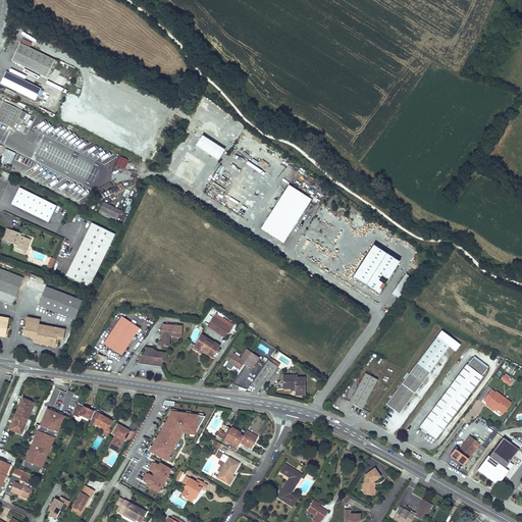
[(55,60),(20,43),(11,60),(46,77),(55,60)]
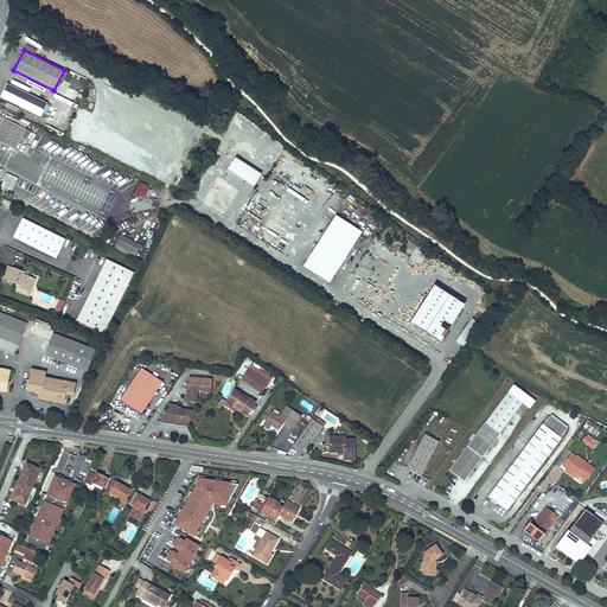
[(48,103),(7,84),(0,97),(40,117),(48,103)]
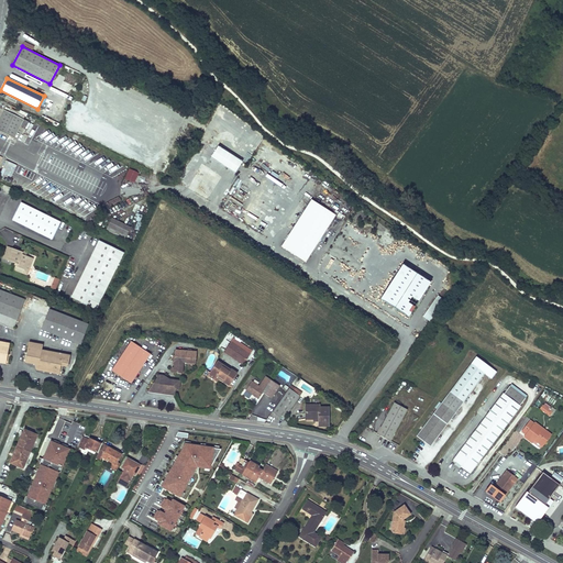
[(62,83),(59,88),(68,94),(72,87),(62,83)]
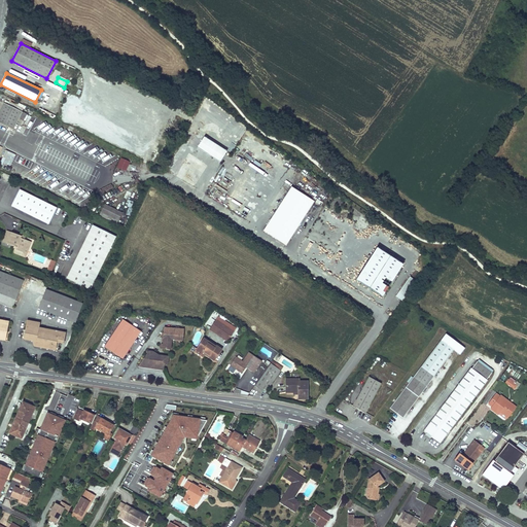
[(3,103),(0,109),(0,123),(13,130),(16,125),(19,126),(21,123),(18,121),(20,117),(23,119),(26,113),(7,105),(9,102),(5,100),(4,103),(3,103)]
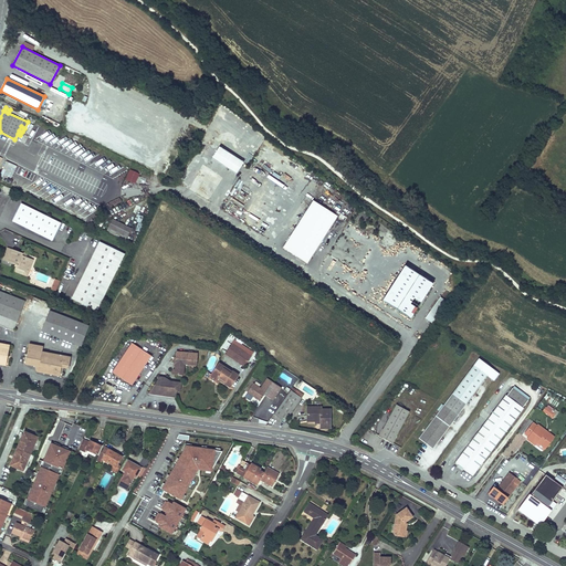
[(212,157),(236,173),(243,161),(220,146),(212,157)]
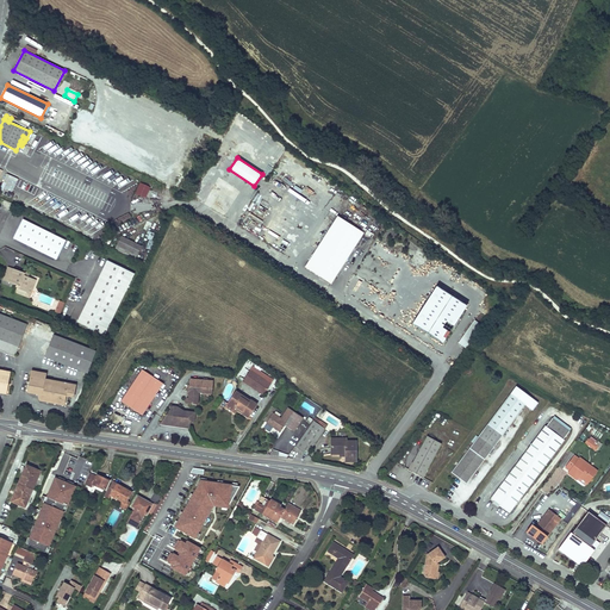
[(153,184),(145,179),(137,195),(145,199),(153,184)]
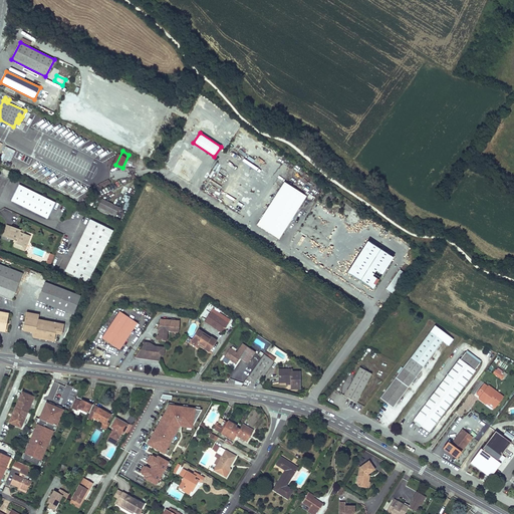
[(285,182),(257,225),(280,240),(307,197),(285,182)]
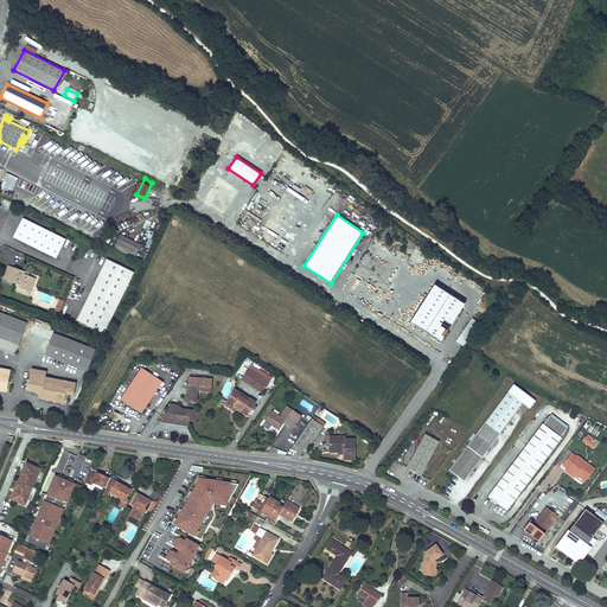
[(23,218),(13,238),(56,259),(65,240),(23,218)]
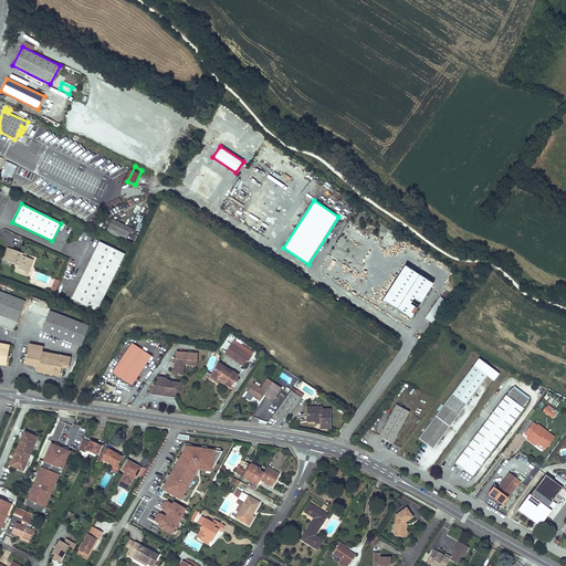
[(130,229),(113,220),(107,231),(125,240),(130,229)]
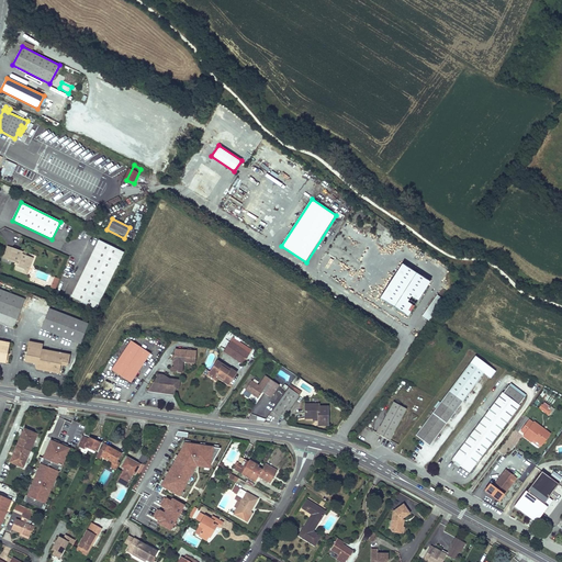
[(96,310),(124,253),(99,240),(71,298),(96,310)]
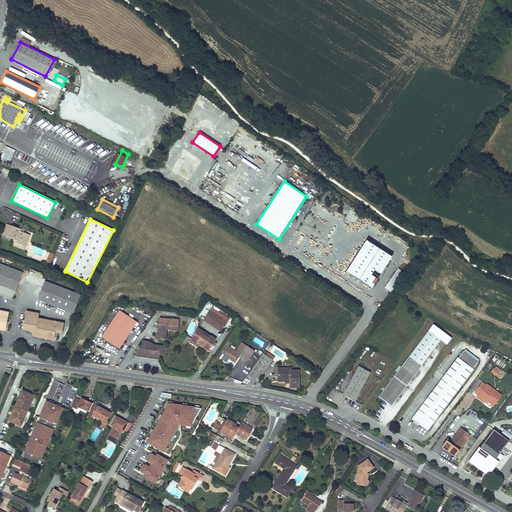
[(21,230),(7,224),(3,235),(15,239),(16,240),(16,242),(26,246),(30,235),(23,233),(20,231),(21,230)]
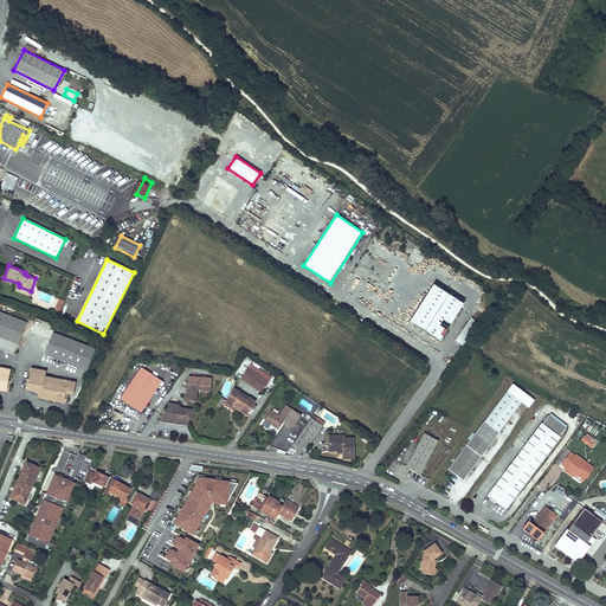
[(411,321),(442,340),(465,303),(434,284),(411,321)]
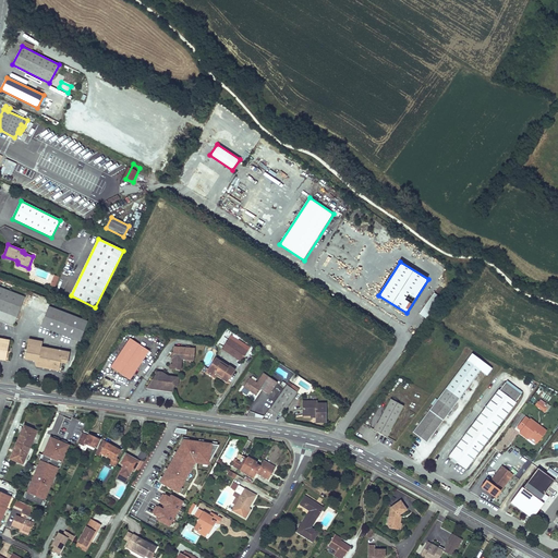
[(25,298),(0,288),(0,320),(14,326),(16,318),(16,316),(17,317),(25,298)]
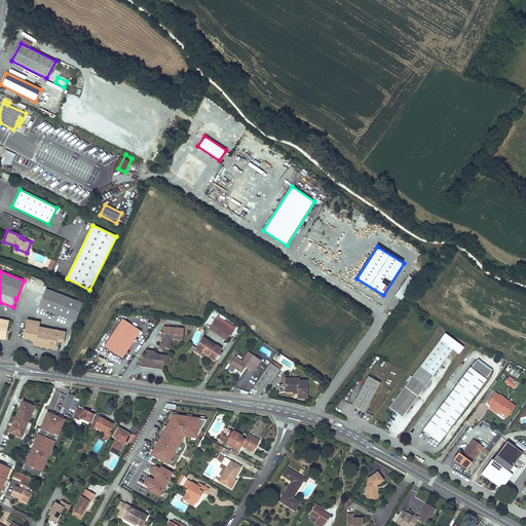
[(416,282),(409,277),(396,296),(403,301),(416,282)]
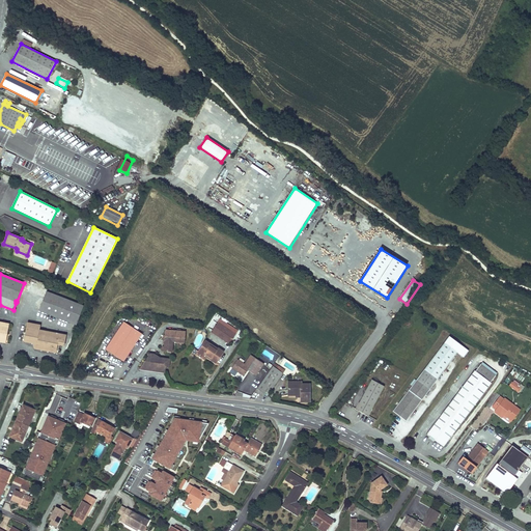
[(83,306),(47,291),(39,310),(77,325),(83,306)]
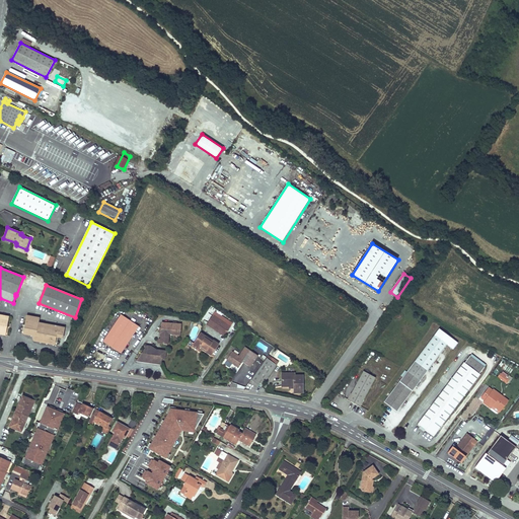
[(233,320),(214,307),(210,313),(213,315),(230,326),(233,320)]
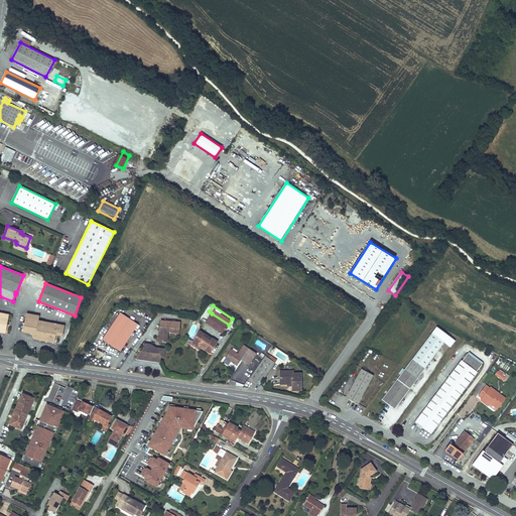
[(9,315),(0,312),(0,332),(7,334),(9,325),(7,325),(9,315)]
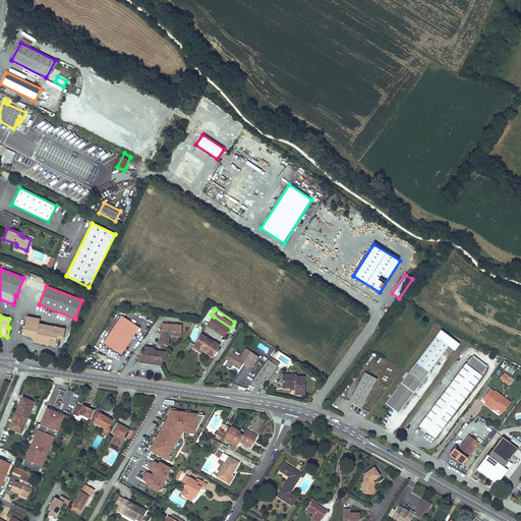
[(103,343),(121,355),(138,328),(121,315),(103,343)]
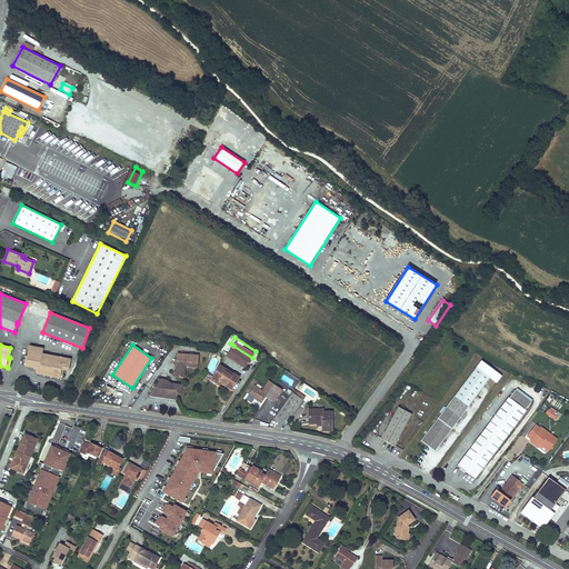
[(71,359),(42,353),(43,349),(29,346),(27,357),(26,356),(23,366),(35,368),(40,369),(39,375),(62,379),(62,376),(61,376),(62,368),(69,370),(71,359)]
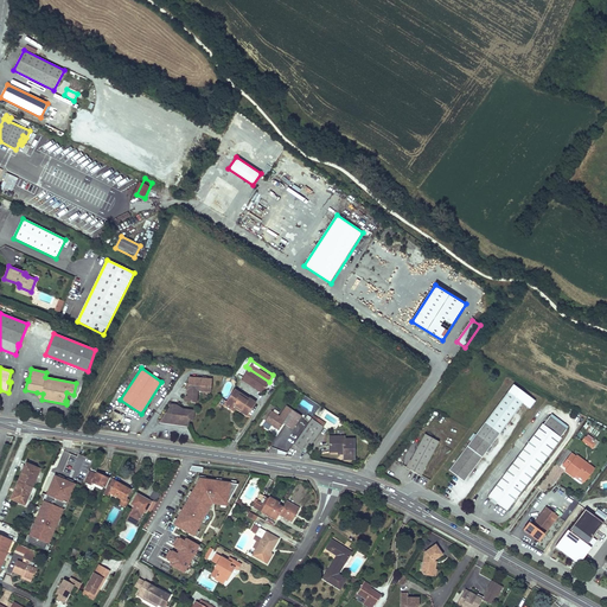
[(269,382),(249,369),(242,379),(262,393),(269,382)]
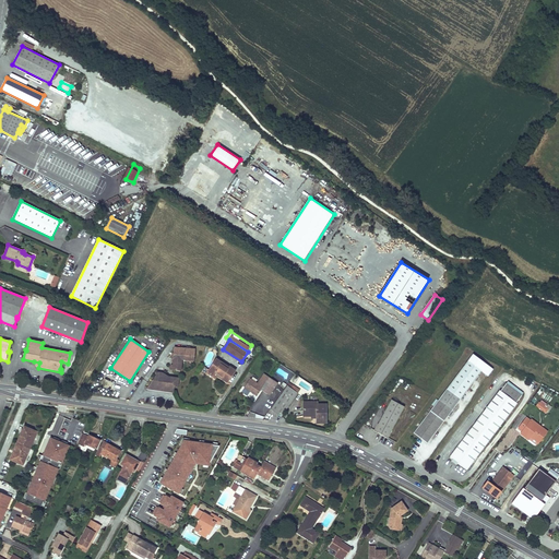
[(187,348),(175,347),(174,353),(174,358),(173,365),(173,370),(181,371),(182,359),(180,359),(181,357),(186,357),(186,360),(187,360),(193,360),(194,360),(195,349),(190,349),(187,348)]
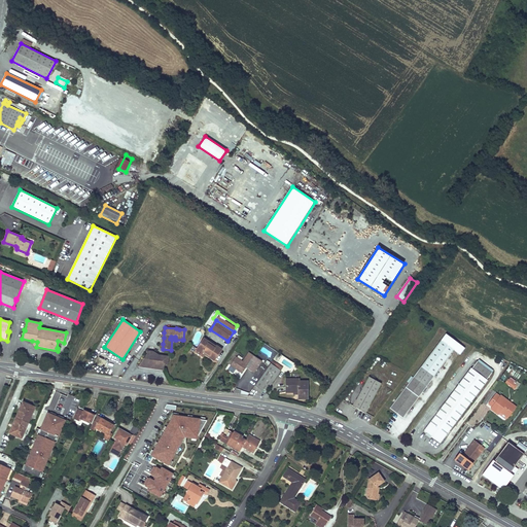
[(205,330),(198,327),(190,345),(192,346),(197,349),(198,347),(205,330)]
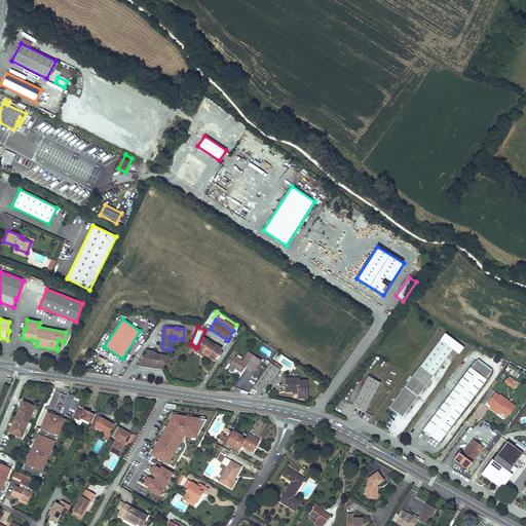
[(216,346),(203,338),(197,346),(196,348),(202,352),(203,350),(210,354),(209,357),(214,361),(222,349),(216,345),(216,346)]
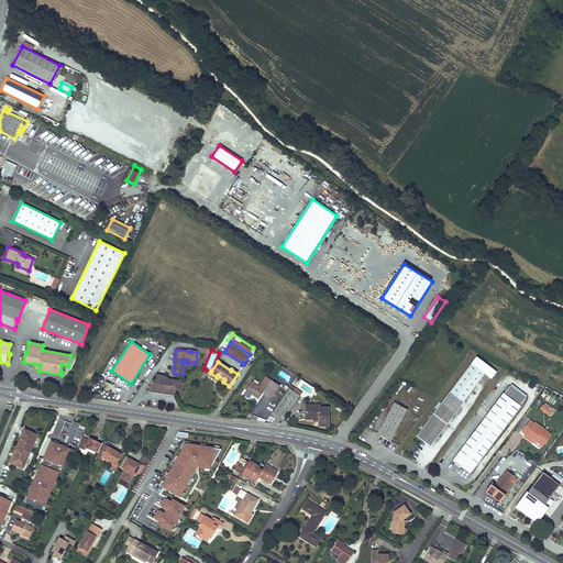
[(485,374),(472,363),(421,430),(417,437),(430,446),(434,441),(485,374)]
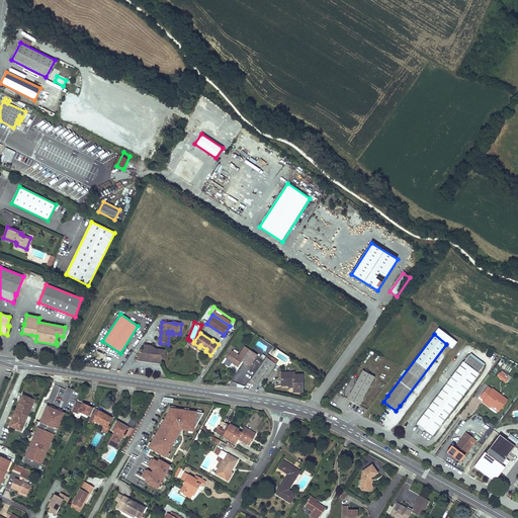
[(206,349),(200,345),(199,347),(193,343),(191,345),(199,351),(201,348),(205,351),(206,349)]
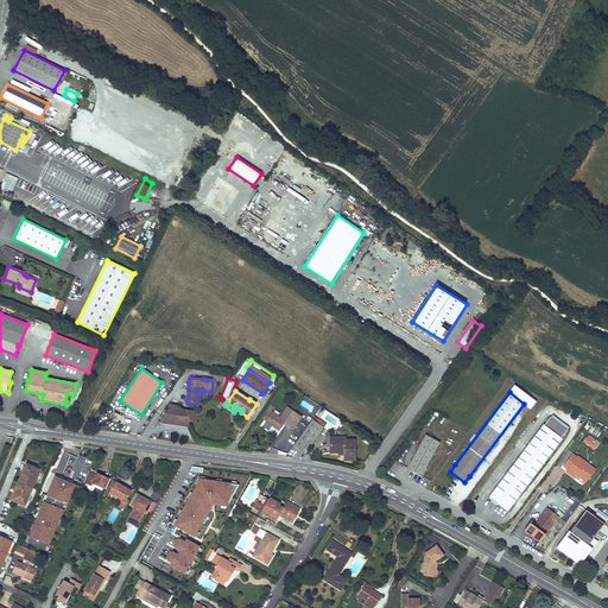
[(195,411),(183,410),(177,406),(171,405),(162,419),(170,424),(189,426),(190,419),(194,420),(195,411)]
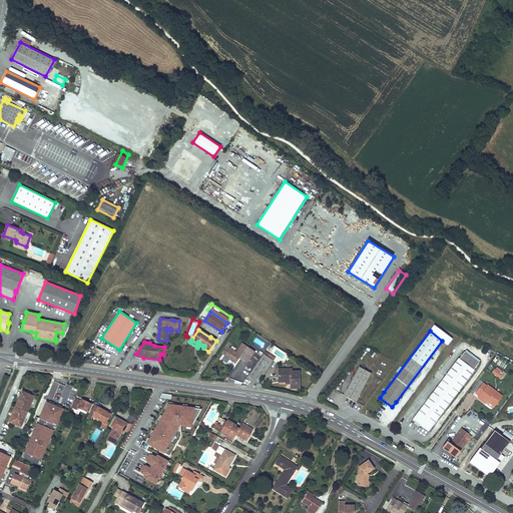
[(226,358),(235,364),(239,358),(247,363),(255,352),(242,343),(236,352),(229,348),(224,356),(226,358)]
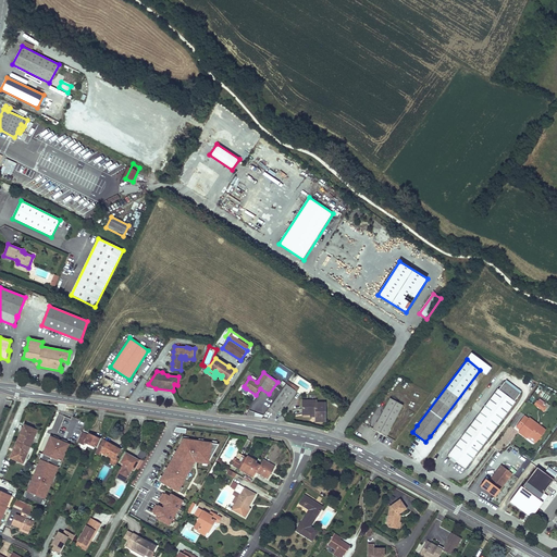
[(520,394),(504,382),(498,390),(497,388),(448,455),(452,457),(456,460),(466,468),(516,403),(515,401),(520,394)]
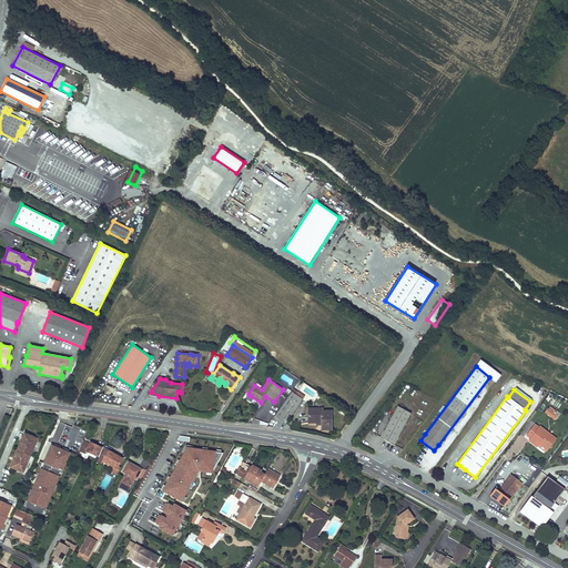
[(291,392),(275,415),(285,423),(302,399),(296,395),(291,392)]
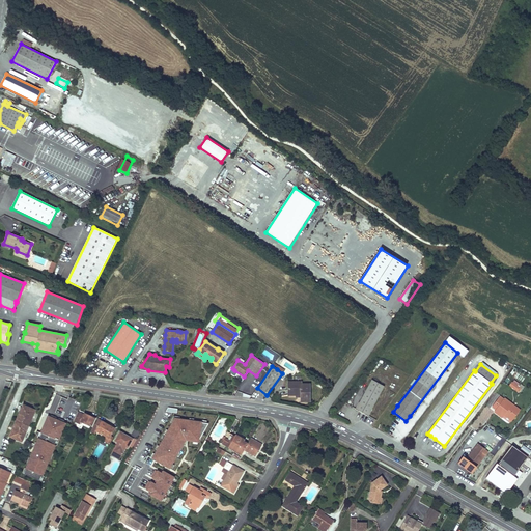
[(372,380),(356,410),(367,416),(384,386),(378,383),(379,381),(374,379),(373,381),(372,380)]
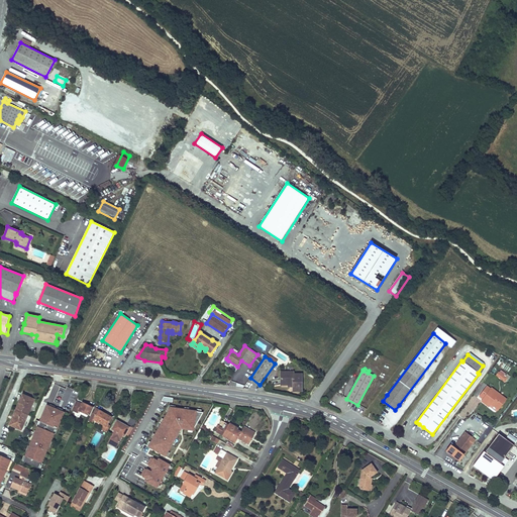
[(281,373),(281,385),(289,385),(289,383),(293,383),(293,387),(293,391),(301,391),(301,375),(293,375),(288,375),(288,373),(281,373)]
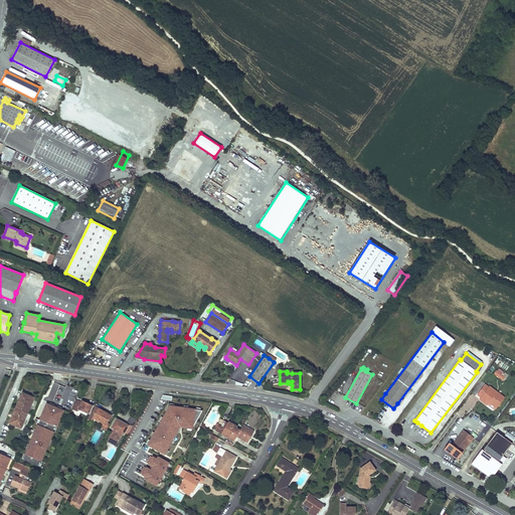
[(485,385),(478,394),(481,397),(480,399),(487,404),(489,402),(496,407),(502,400),(488,389),(489,388),(485,385)]
